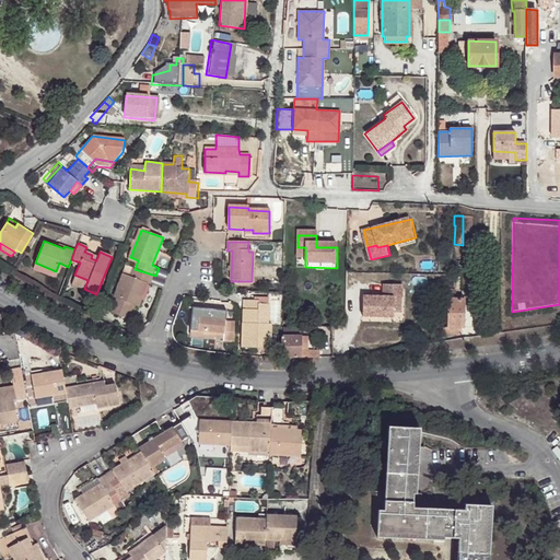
[(54,276),(56,271),(35,263),(33,267),(54,276)]
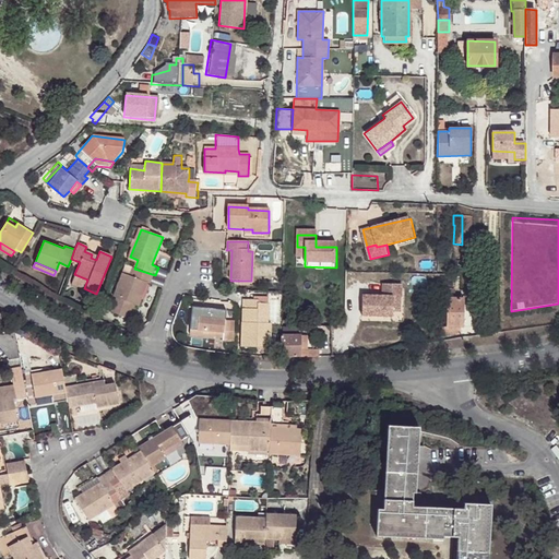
[(155,275),(134,269),(131,276),(123,272),(114,297),(116,298),(110,312),(127,318),(129,313),(132,304),(135,305),(140,306),(149,283),(152,284),(155,275)]
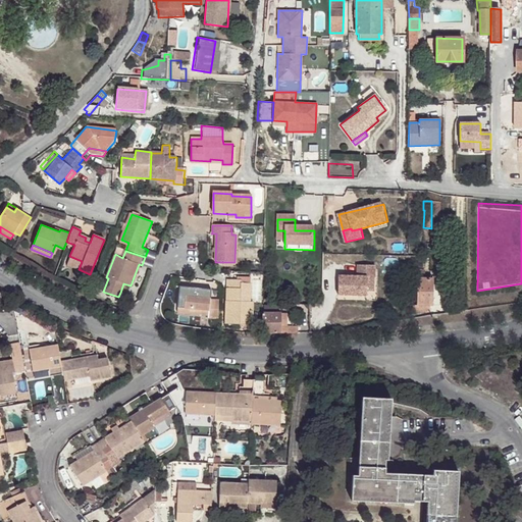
[(82,261),(69,256),(66,264),(79,269),(82,261)]
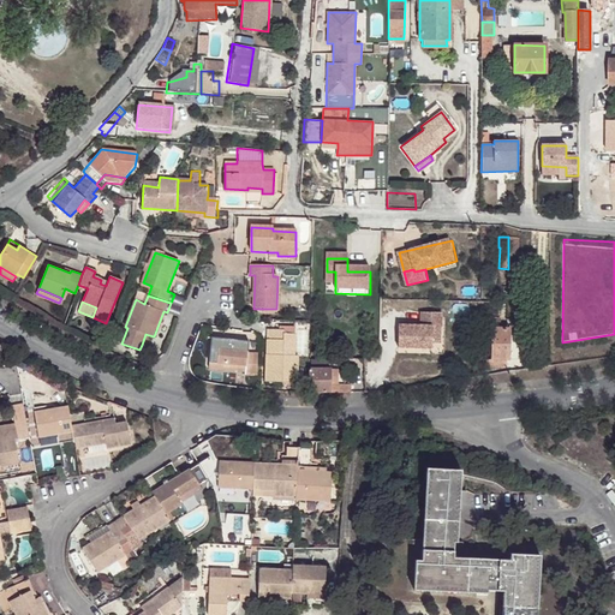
[(422,329),(399,328),(399,351),(434,351),(434,346),(434,329),(442,329),(442,316),(422,316),(422,329)]
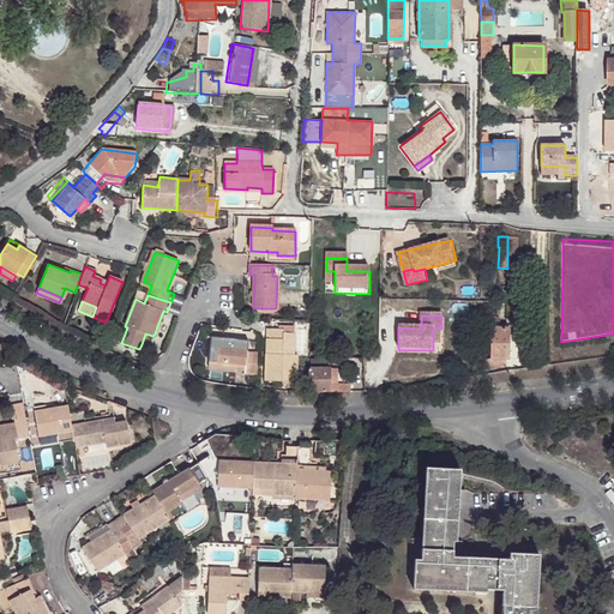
[(488,360),(488,367),(505,368),(504,361),(509,361),(507,329),(489,329),(488,360)]
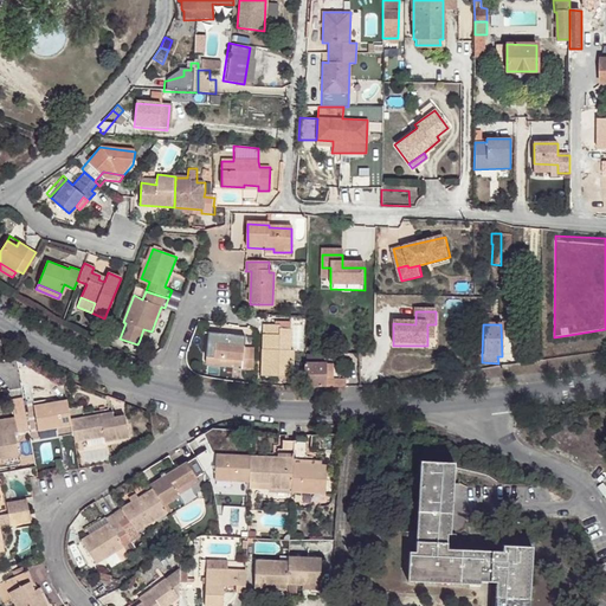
[(285,353),(290,353),(291,329),(281,330),(279,326),(263,326),(260,378),(291,379),(292,361),(285,361),(285,353)]
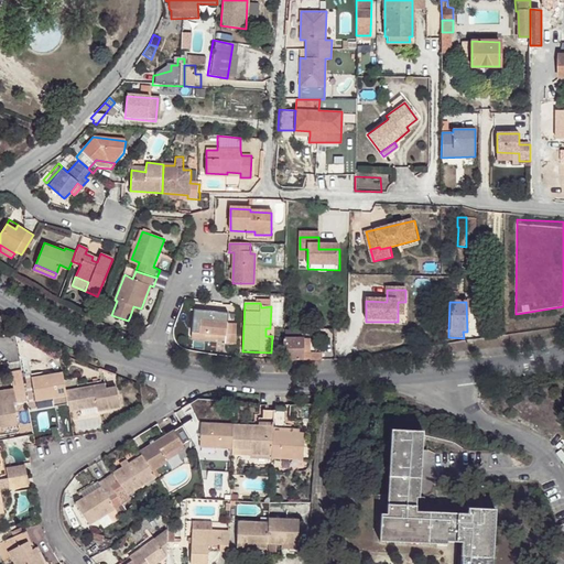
[(236,345),(236,325),(227,324),(228,314),(193,313),(193,335),(207,336),(207,342),(213,342),(214,337),(225,338),(225,343),(225,345),(236,345)]
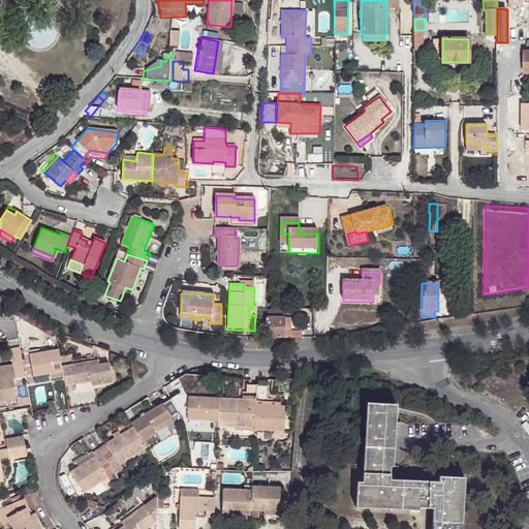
[(285,318),(266,318),(265,337),(284,338),(285,318)]
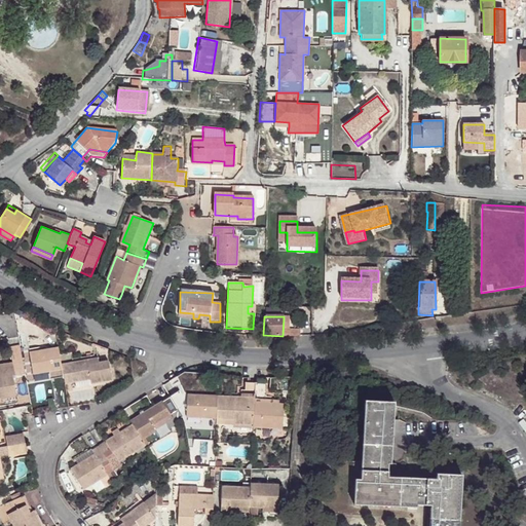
[(25,374),(20,346),(10,348),(12,364),(0,366),(0,399),(17,395),(13,377),(25,374)]
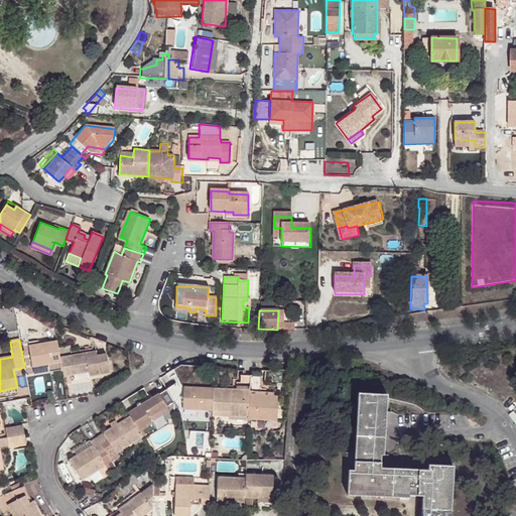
[(60,360),(57,344),(30,349),(34,370),(49,367),(50,375),(62,373),(60,360)]
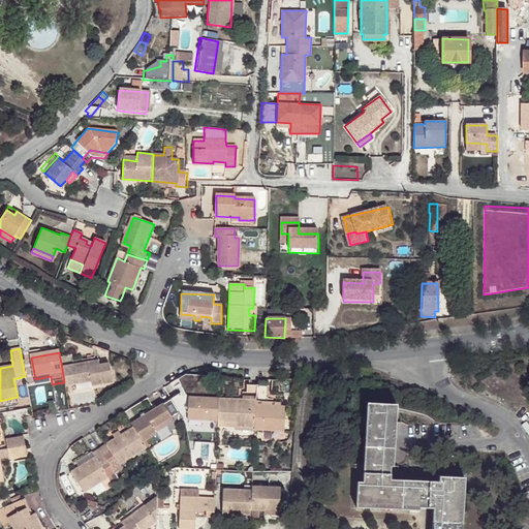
[(89,364),(70,367),(74,386),(91,383),(92,389),(113,384),(110,365),(100,367),(90,369),(89,364)]
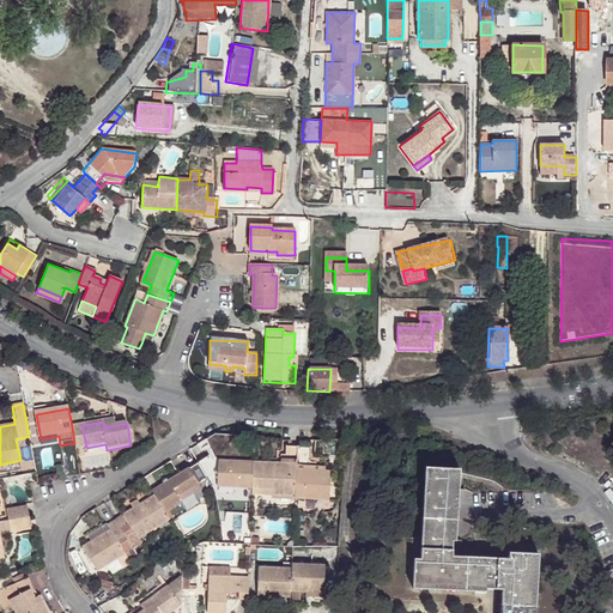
[(72,428),(74,443),(76,449),(86,448),(82,425),(72,428)]
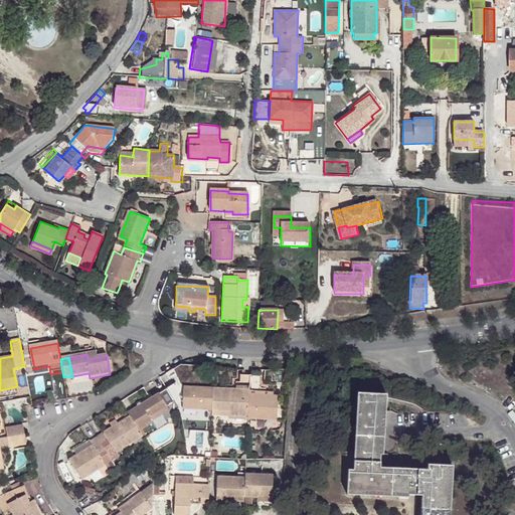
[(50,374),(49,366),(34,369),(36,377),(50,374)]
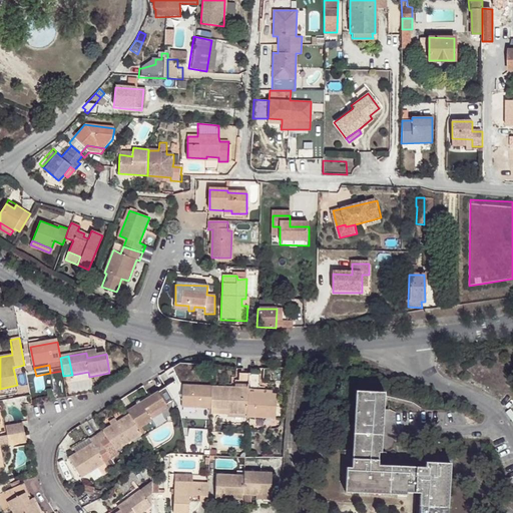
[(233,390),(211,389),(210,409),(210,411),(227,412),(226,416),(246,417),(248,375),(238,375),(237,383),(234,382),(233,390)]
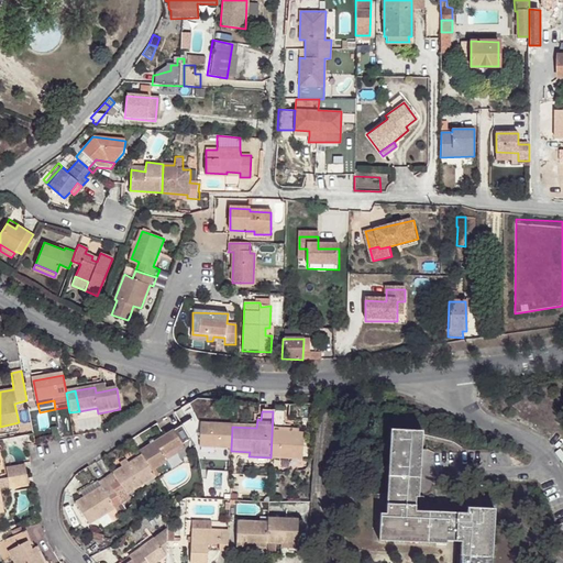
[(285,412),(273,411),(271,457),(271,460),(302,461),(304,434),(285,433),(285,412)]
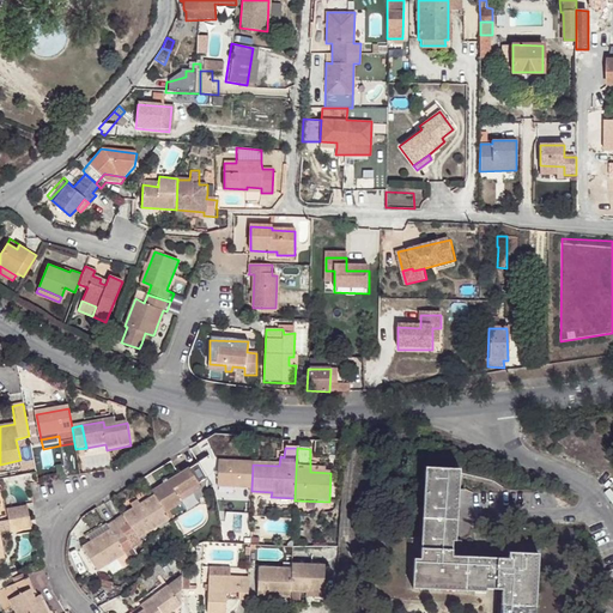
[(210,456),(199,463),(208,479),(213,475),(216,465),(210,456)]
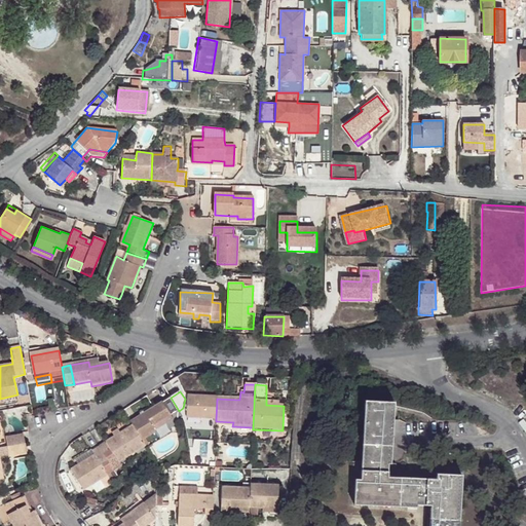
[(133,423),(134,425),(143,442),(157,433),(153,427),(172,416),(179,411),(171,398),(133,423)]
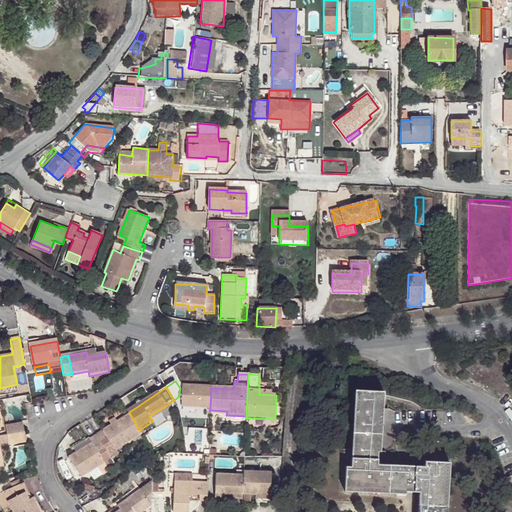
[(210,408),(211,388),(183,387),(182,408),(210,408)]
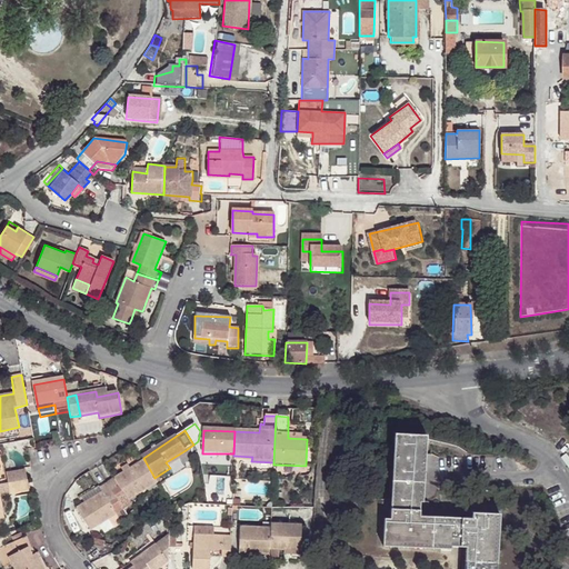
[(421,506),(427,439),(395,437),(389,518),(385,518),(382,547),(451,551),(451,548),(467,549),(465,568),(496,568),(499,519),(471,518),(471,525),(418,520),(419,506),(421,506)]
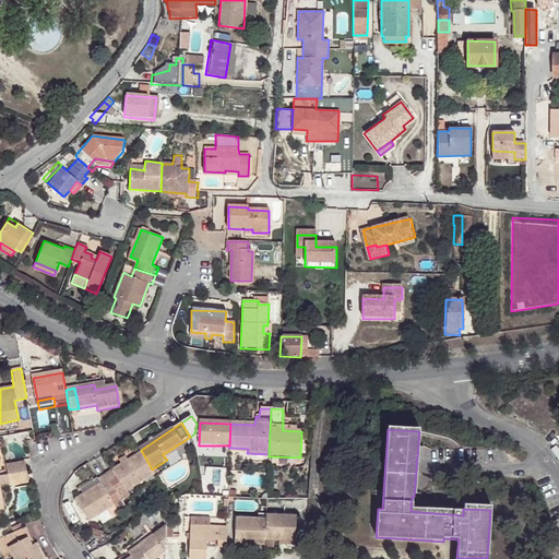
[(0,472),(11,470),(7,441),(0,442),(0,472)]
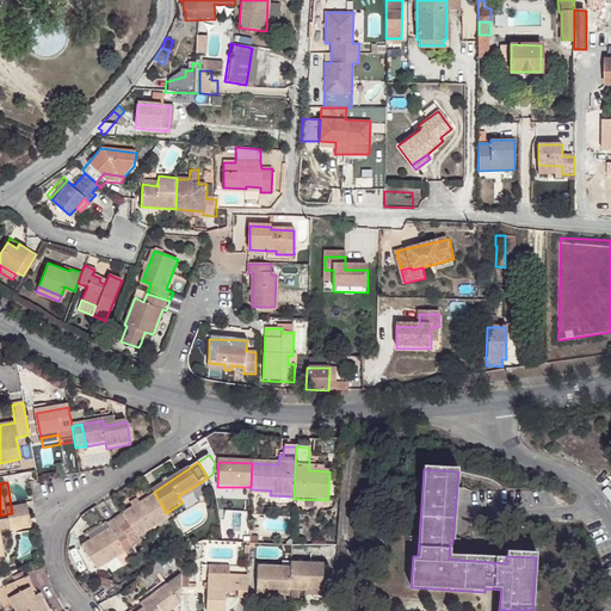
[(178,497),(183,503),(203,489),(199,483),(178,497)]
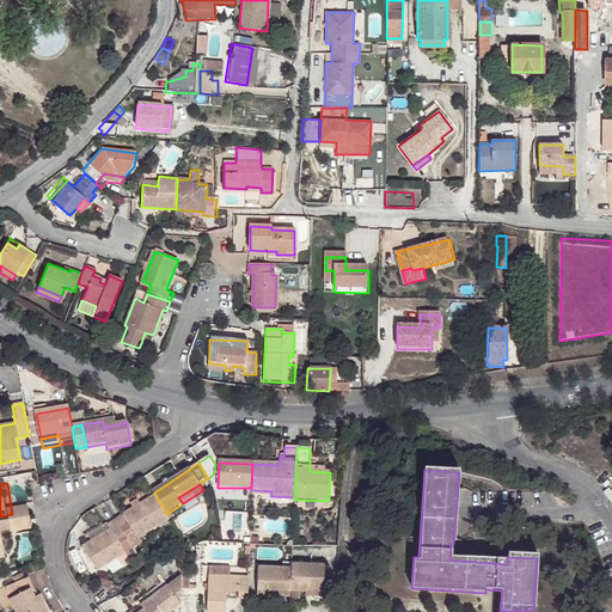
[(155,495),(117,520),(129,540),(136,536),(139,538),(170,519),(166,514),(155,495)]
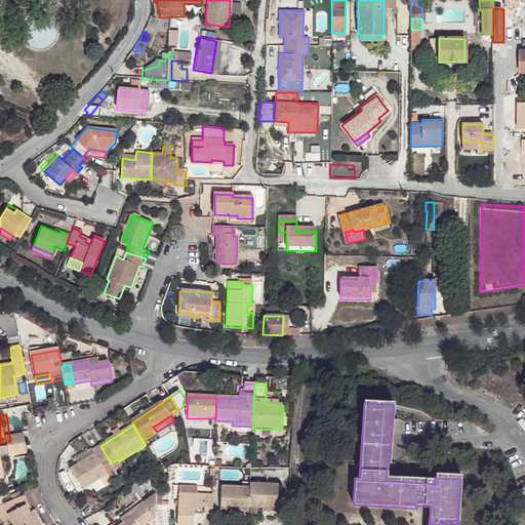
[(91,431),(79,439),(83,447),(96,439),(91,431)]
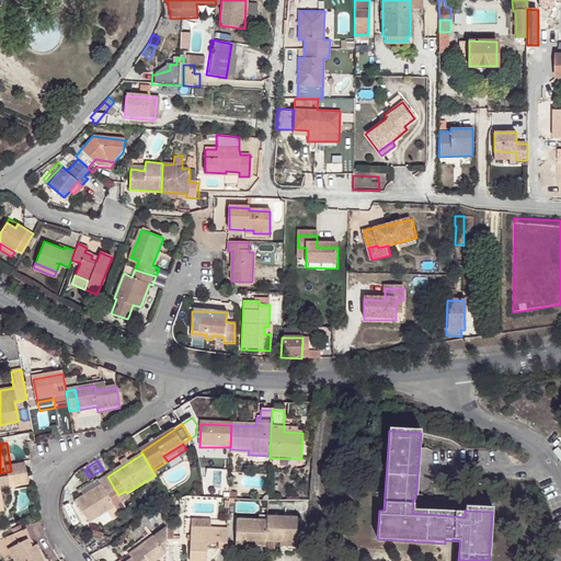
[(13,466),(14,474),(26,471),(25,464),(13,466)]
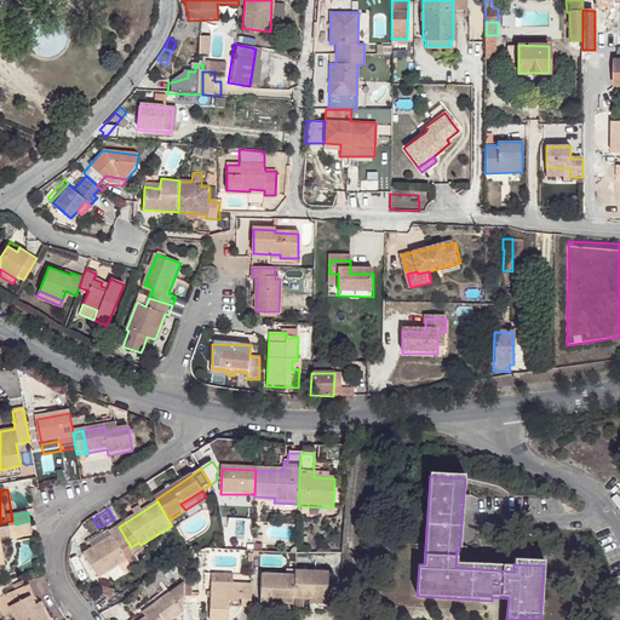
[(29,521),(16,524),(18,535),(32,533),(29,521)]
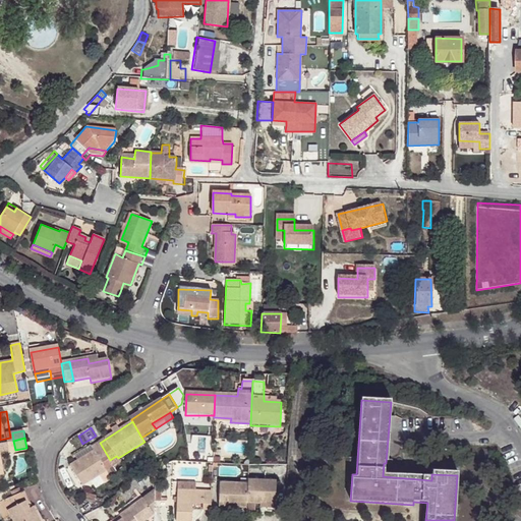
[(110,460),(100,443),(92,448),(95,452),(71,467),(84,487),(107,473),(102,465),(110,460)]
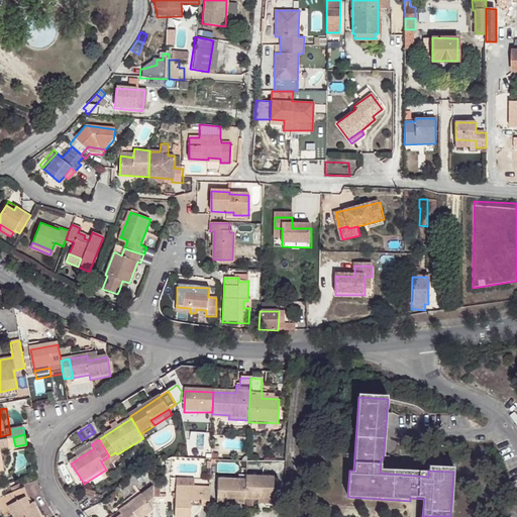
[(273,502),(274,478),(245,477),(245,482),(218,480),(217,504),(244,506),(244,500),(273,502)]
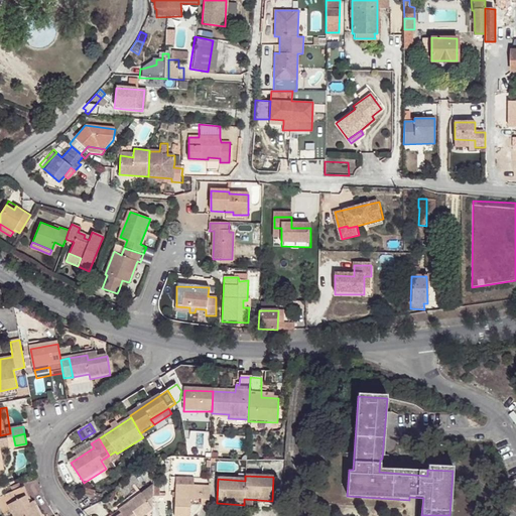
[(175,478),(175,487),(192,488),(192,479),(175,478)]
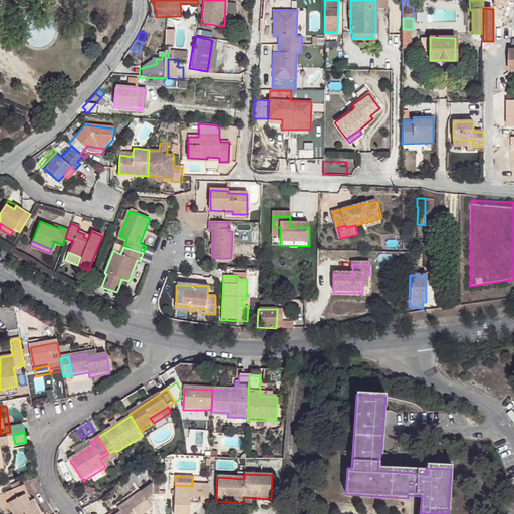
[(143,513),(154,508),(154,484),(126,501),(129,505),(120,510),(112,513),(111,513),(109,511),(104,513),(143,513)]
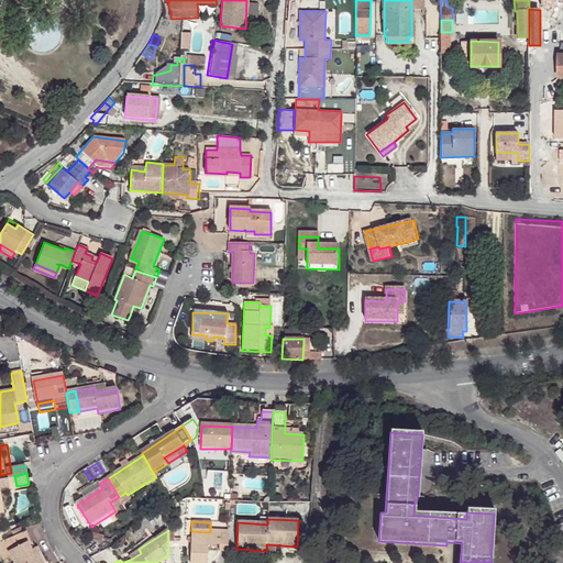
[(228,553),(228,533),(210,532),(191,531),(189,562),(208,562),(209,547),(221,548),(220,554),(228,553)]
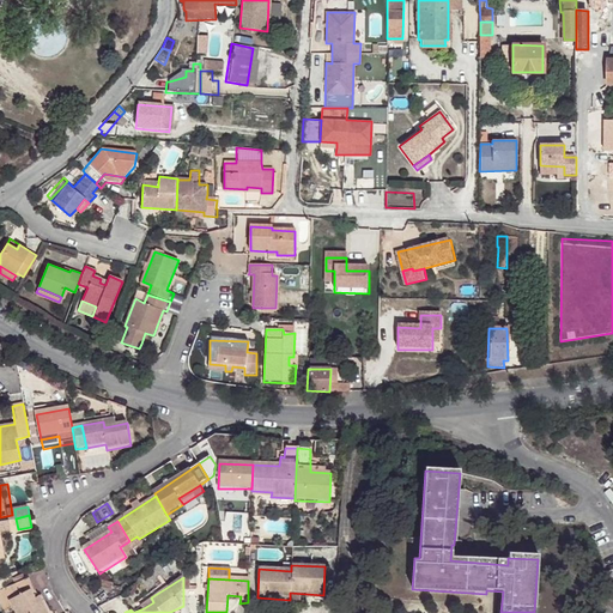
[(48,612),(43,604),(38,605),(36,601),(31,590),(11,602),(17,612),(48,612)]
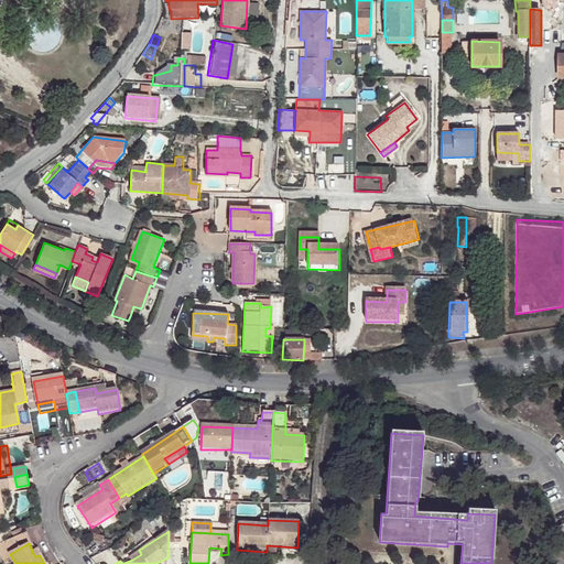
[(141,554),(139,550),(129,555),(132,560),(141,554)]
